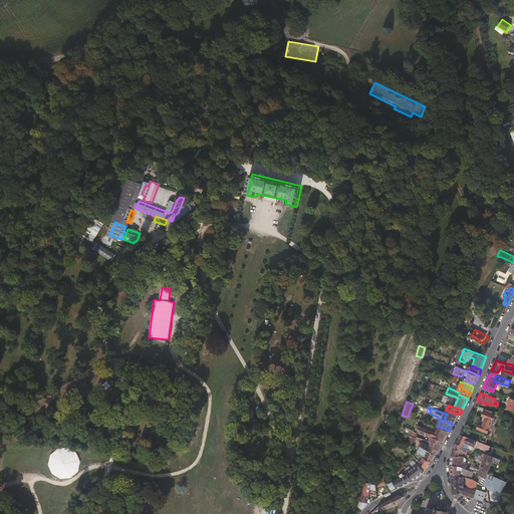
[(488,432),(492,420),(494,415),(492,414),(493,411),(486,408),(485,411),(484,411),(482,415),(486,417),(482,425),(479,424),(477,428),(488,432)]
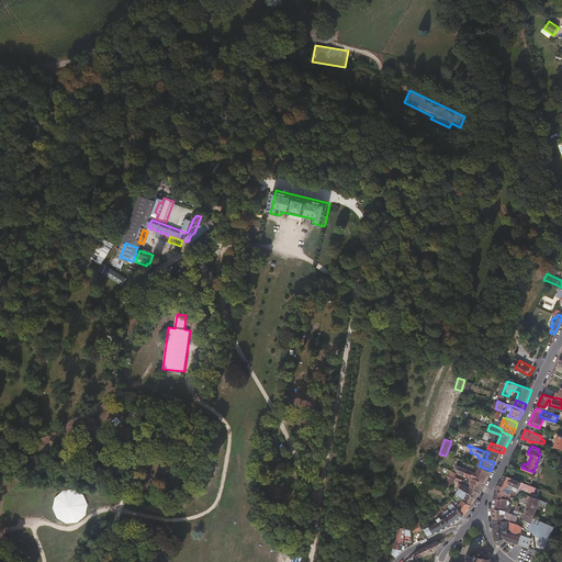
[(497,463),(503,453),(490,449),(489,452),(485,459),(494,462),(497,463)]
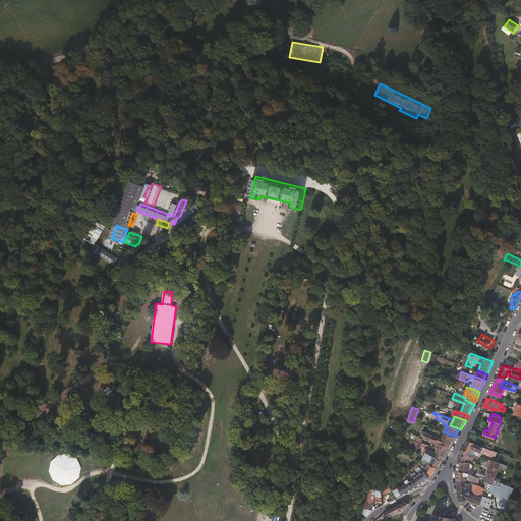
[(441,438),(436,436),(435,435),(431,433),(435,427),(425,424),(421,435),(426,438),(439,443),(451,448),(455,441),(444,437),(444,439),(441,438)]
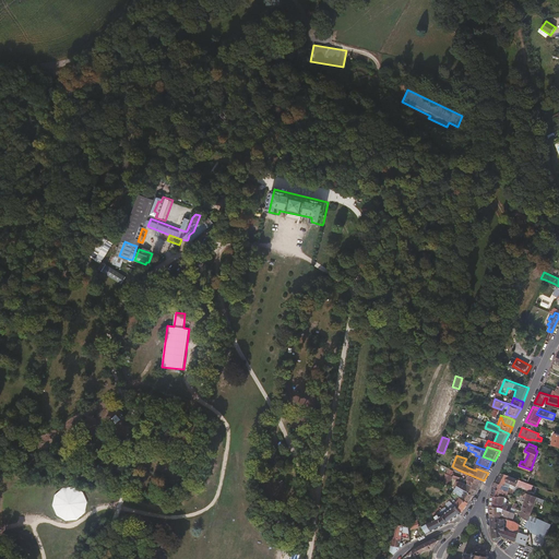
[(488,468),(478,464),(476,468),(488,473),(490,468),(488,468)]
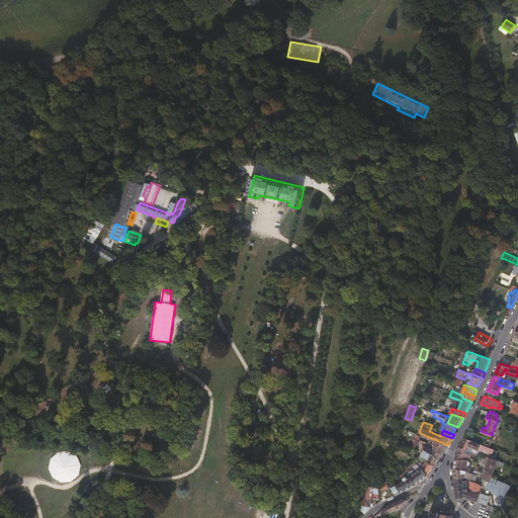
[(423,439),(424,435),(419,432),(418,432),(415,437),(422,440),(423,439)]
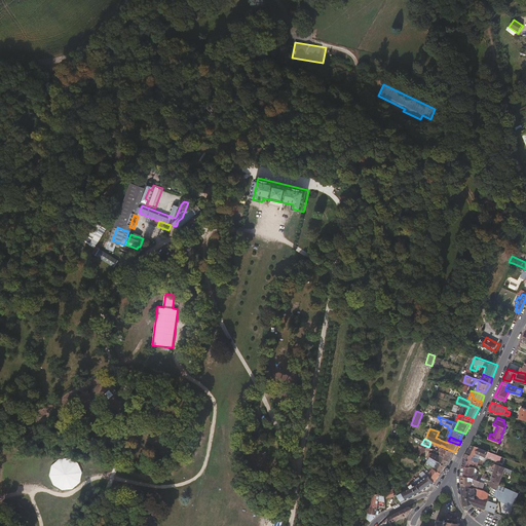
[(435,453),(435,451),(435,448),(429,446),(428,447),(421,444),(421,445),(426,448),(422,455),(431,459),(431,458),(435,453)]
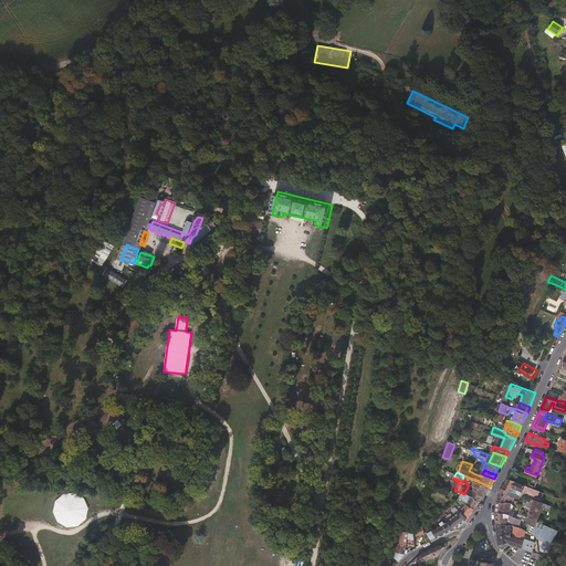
[(523,491),(525,484),(516,481),(507,478),(502,486),(515,492),(519,493),(522,494),(523,491)]
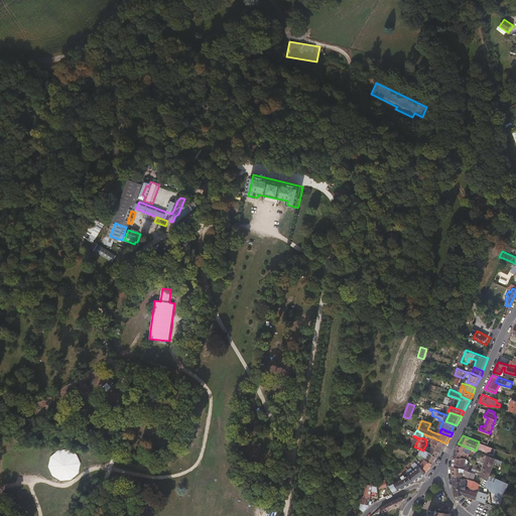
[(414,446),(418,439),(413,436),(409,444),(414,446)]
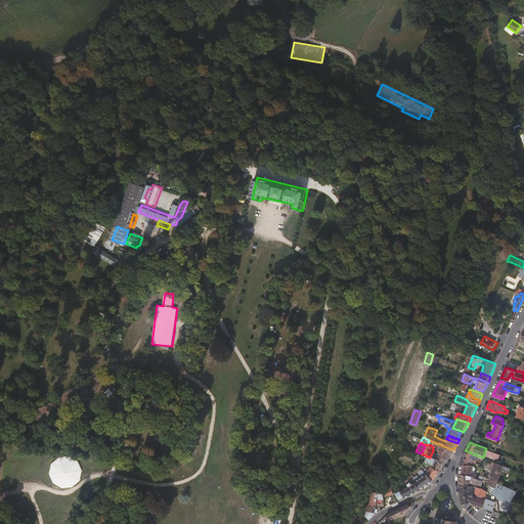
[(450,456),(453,450),(441,445),(440,449),(441,450),(441,452),(450,456)]
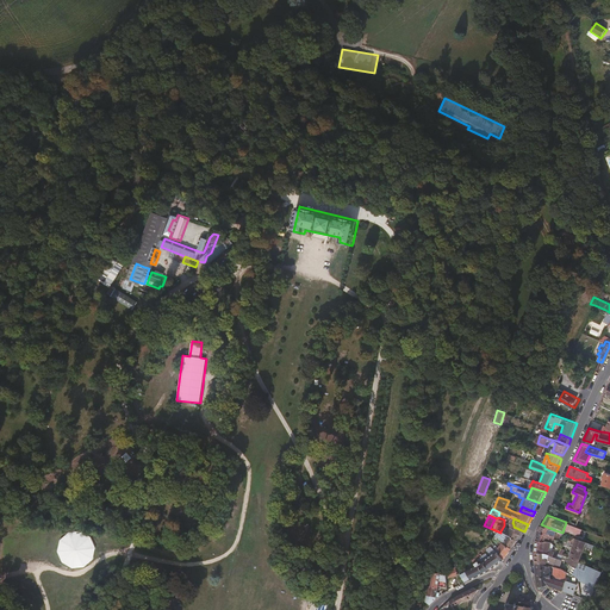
[(582,528),(566,522),(564,529),(579,535),(582,528)]
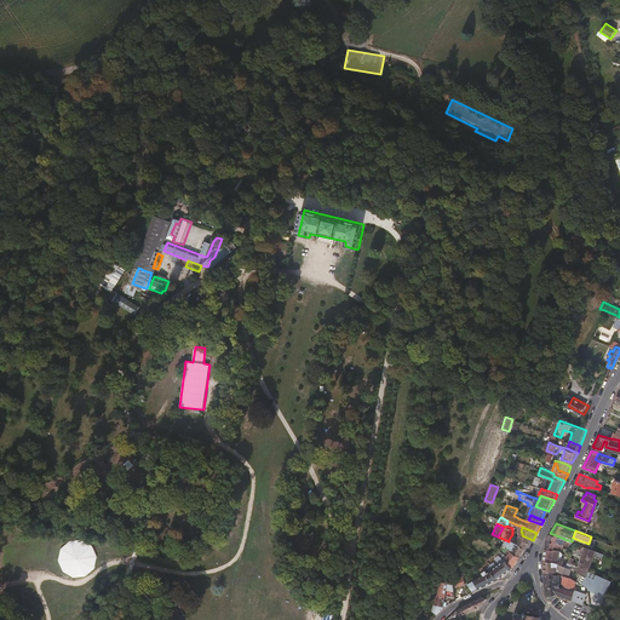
[(564,539),(550,533),(549,533),(546,539),(555,541),(556,540),(562,543),(564,539)]
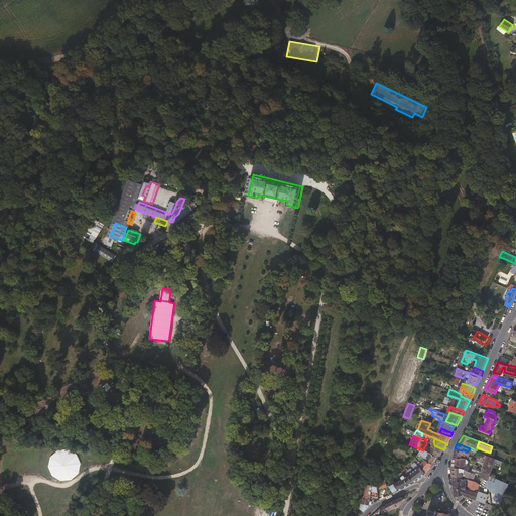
[(442,452),(433,447),(431,446),(426,444),(423,449),(431,453),(439,457),(442,452)]
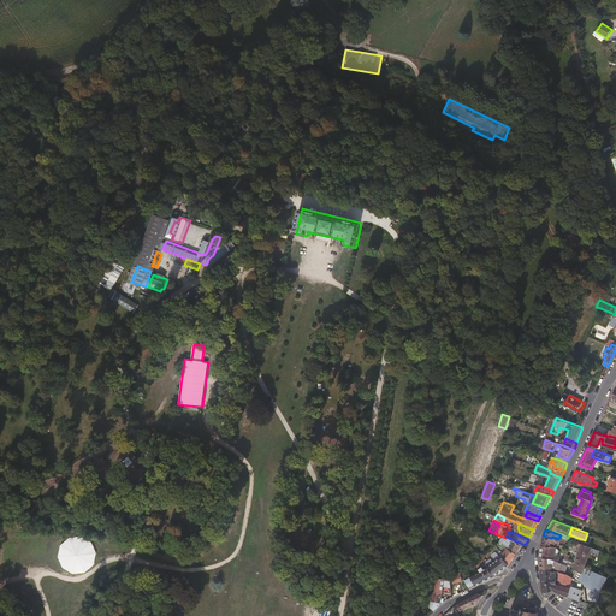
[(90,574),(96,540),(64,534),(58,569),(90,574)]
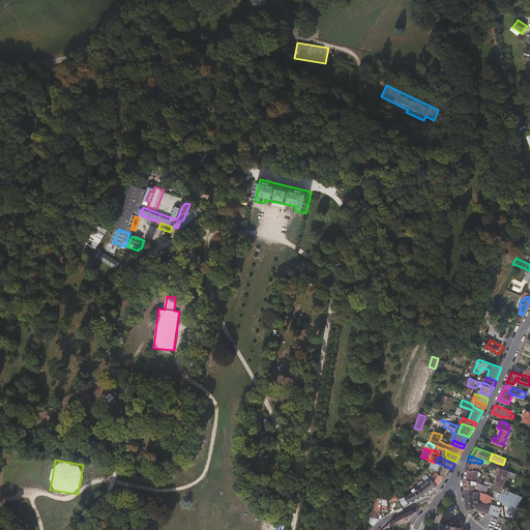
[(439,472),(443,465),(435,462),(435,463),(433,466),(440,469),(438,472),(439,472)]
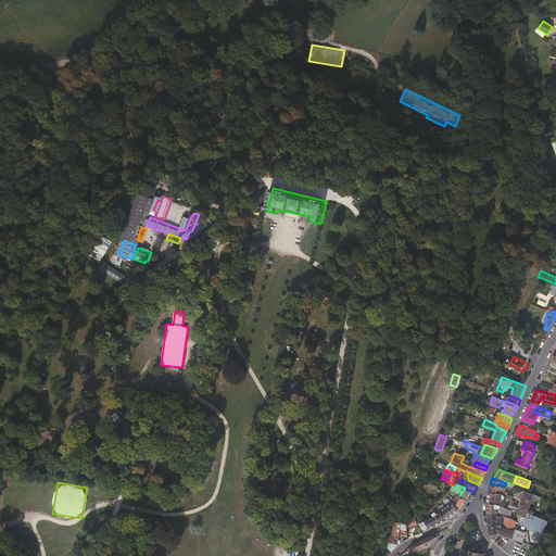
[(541,495),(534,493),(517,487),(513,494),(521,497),(518,507),(519,507),(527,510),(531,498),(539,502),(541,495)]
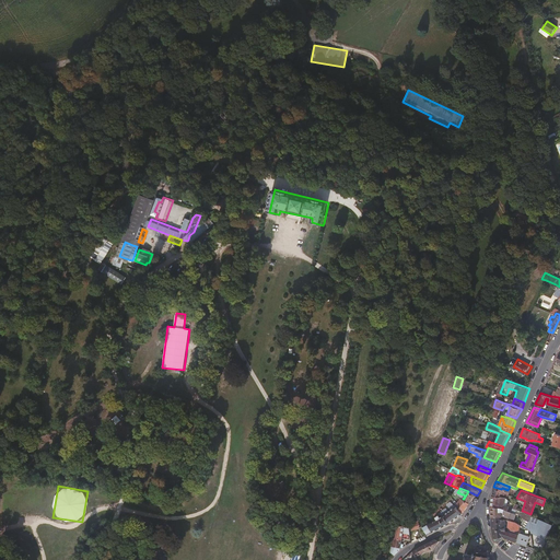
[(471,503),(477,496),(468,491),(464,499),(471,503)]
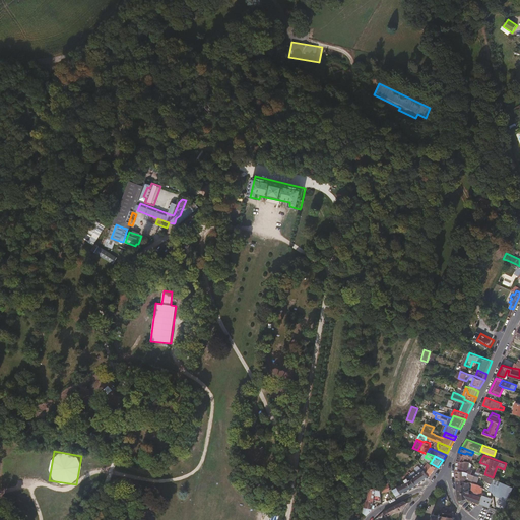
[(468,467),(469,461),(466,460),(464,460),(456,459),(455,466),(455,469),(471,473),(472,469),(468,467)]
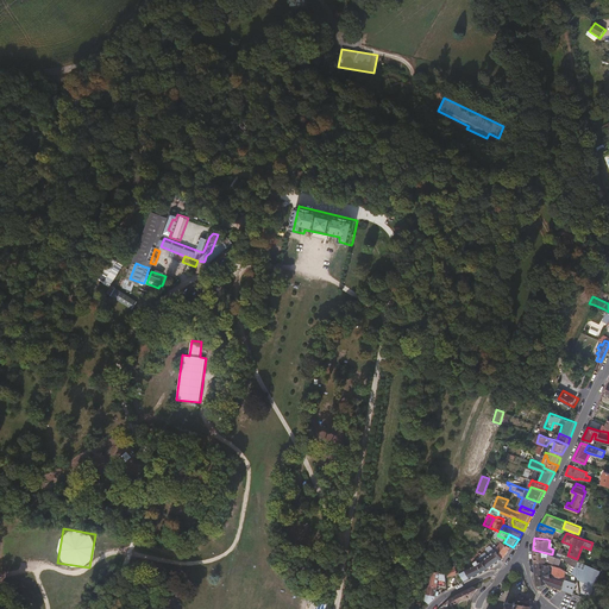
[(484,554),(494,545),(490,542),(489,544),(488,542),(479,550),(484,554)]
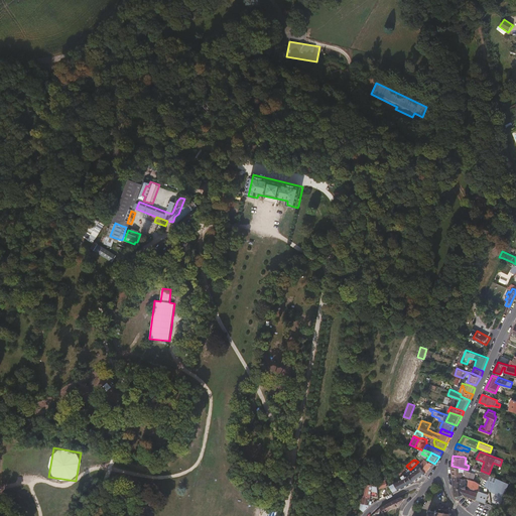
[(428,473),(434,464),(427,460),(425,464),(422,462),(420,465),(422,467),(428,473)]
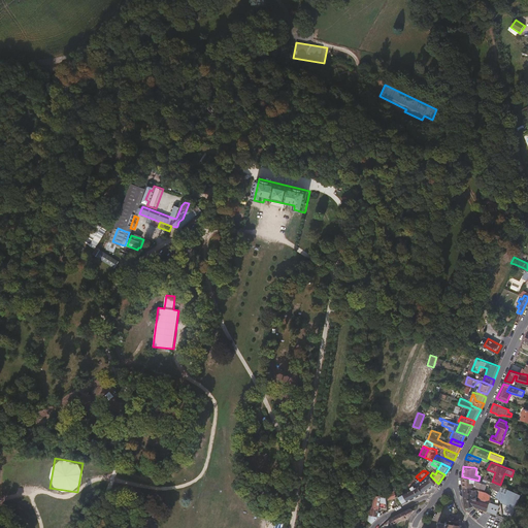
[(485,489),(486,483),(479,481),(462,476),(462,482),(463,486),(472,487),(472,485),(485,489)]
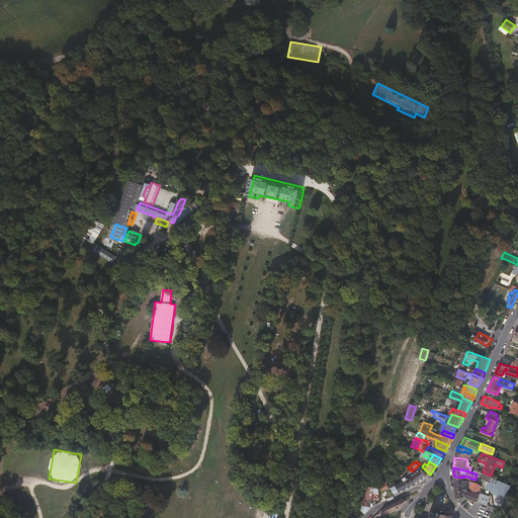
[(423,481),(429,476),(430,475),(424,468),(417,475),(412,472),(410,475),(413,476),(418,484),(423,481)]
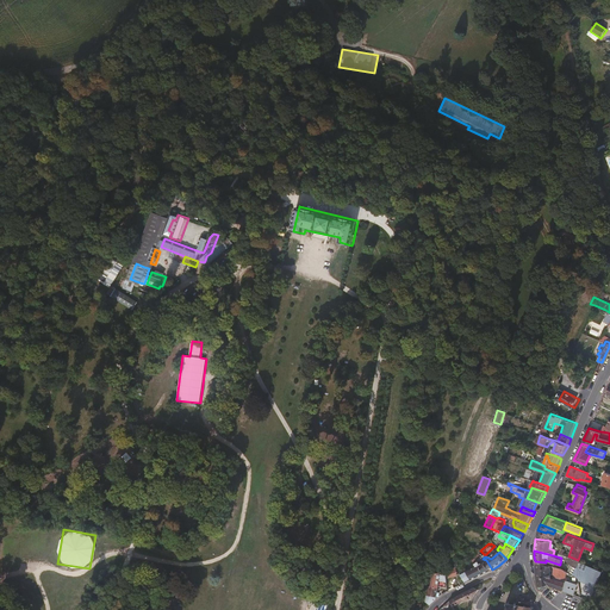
[(570,573),(572,574),(578,577),(580,596),(590,599),(595,589),(602,571),(578,560),(570,556),(567,561),(571,564),(567,571),(570,573)]
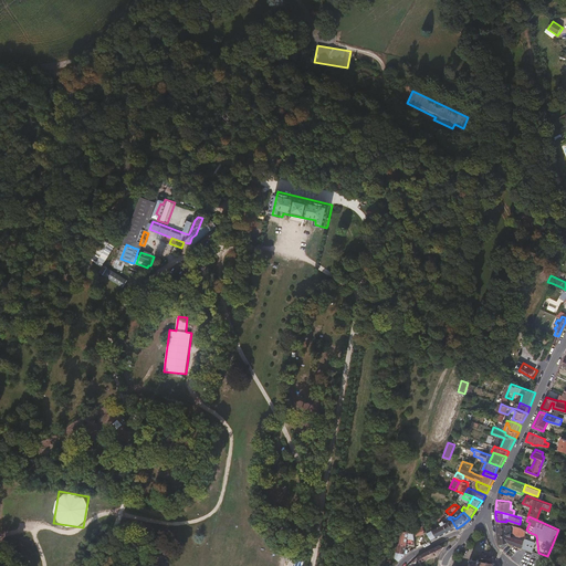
[(451,532),(457,528),(451,520),(429,532),(433,540),(451,532)]
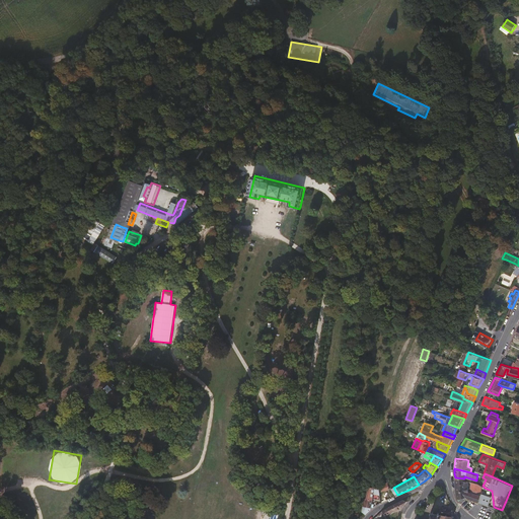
[(485,495),(482,494),(483,492),(479,491),(480,487),(484,490),(485,488),(483,486),(476,483),(471,482),(470,492),(467,491),(467,487),(468,480),(464,480),(455,480),(455,491),(457,499),(462,497),(465,497),(488,505),(491,496),(485,495)]
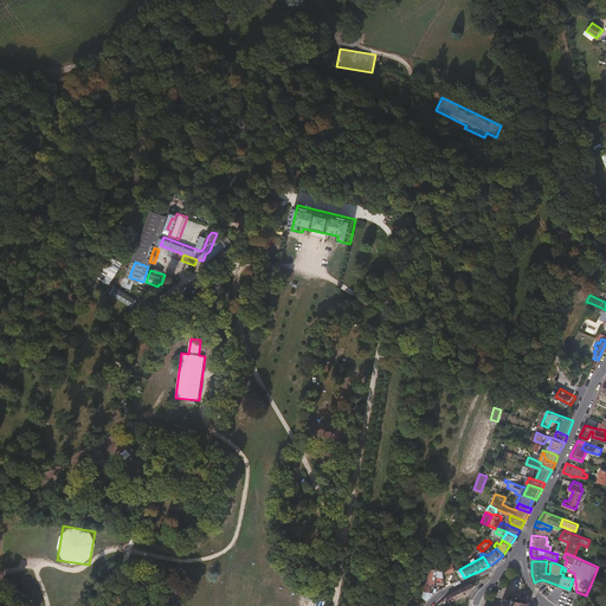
[(438,581),(440,569),(430,568),(424,599),(430,599),(436,594),(438,581)]
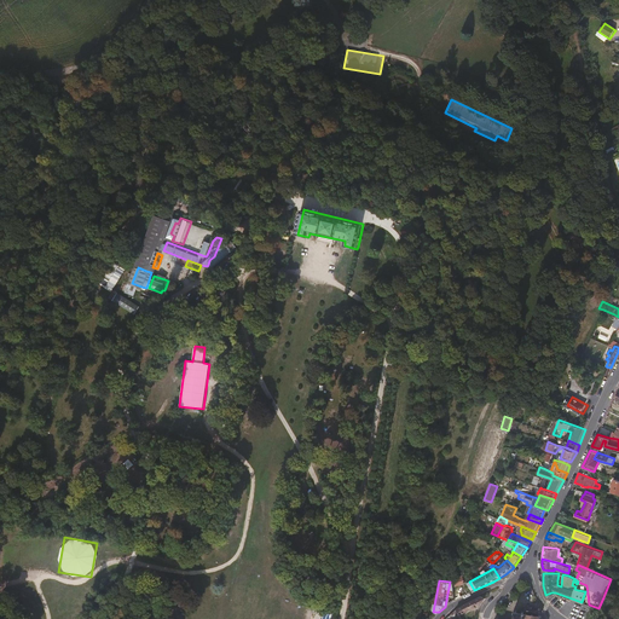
[(469,611),(479,608),(485,600),(482,599),(482,597),(466,606),(456,611),(450,617),(451,618),(455,615),(456,618),(460,618),(458,617),(469,611)]
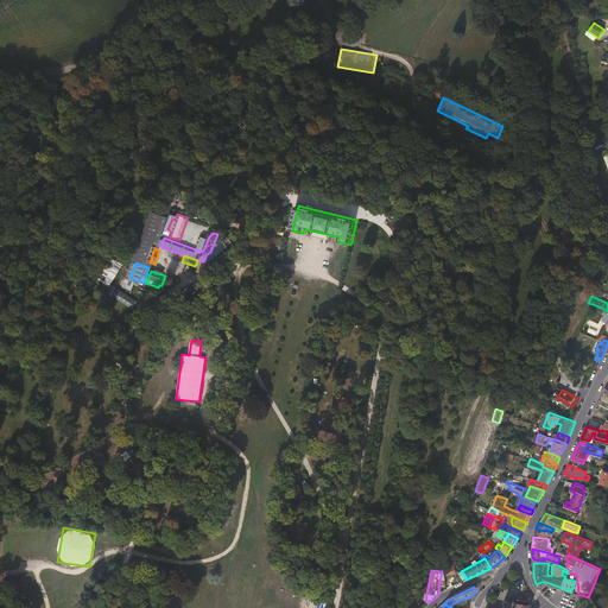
[(531,607),(532,607),(531,606),(529,606),(529,602),(530,601),(530,600),(529,600),(523,599),(521,599),(515,597),(515,596),(514,597),(513,599),(514,599),(513,602),(512,601),(511,603),(507,603),(508,601),(506,601),(506,603),(504,602),(504,605),(506,605),(505,607),(531,607)]
